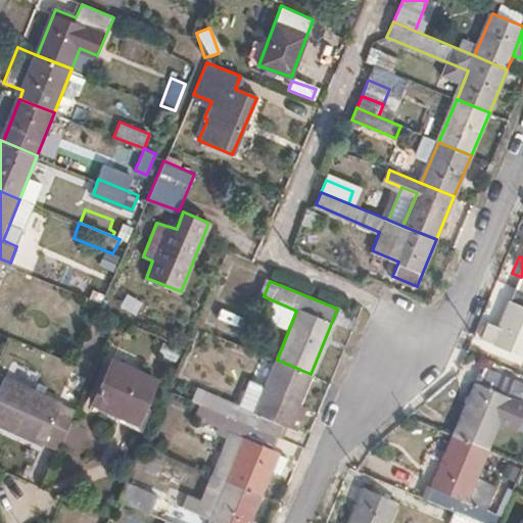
[(522,290),(516,287),(501,326),(491,322),(484,338),(522,353),(522,290)]
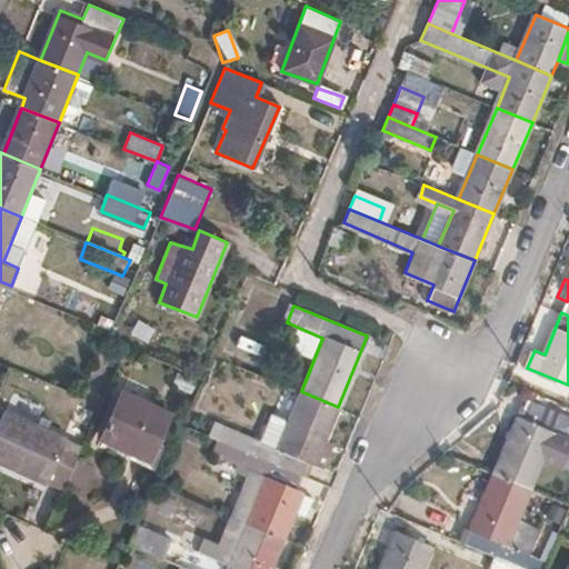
[(325,438),(338,407),(301,391),(278,448),(225,427),(218,439),(228,443),(278,465),(283,451),(315,463),(325,438)]
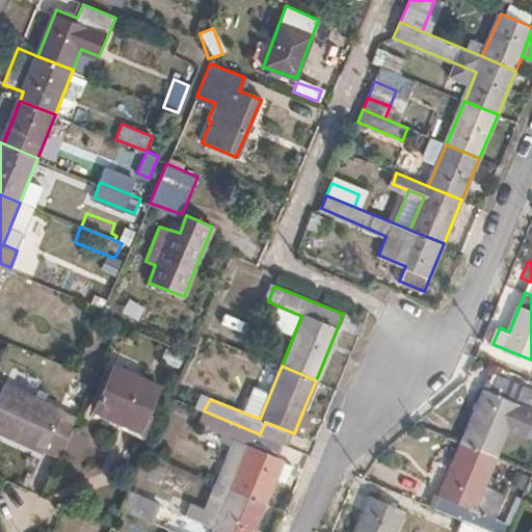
[(136,434),(155,391),(111,372),(92,416),(136,434)]
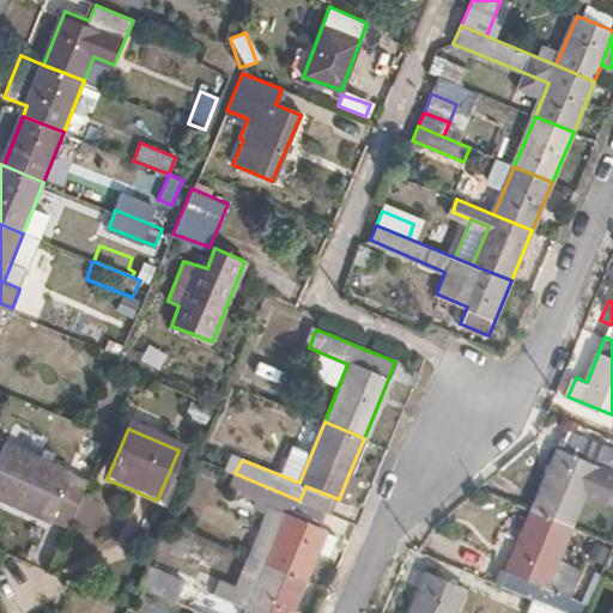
[(559,449),(533,510),(572,527),(598,466),(612,471),(612,447),(571,430),(563,449),(559,449)]
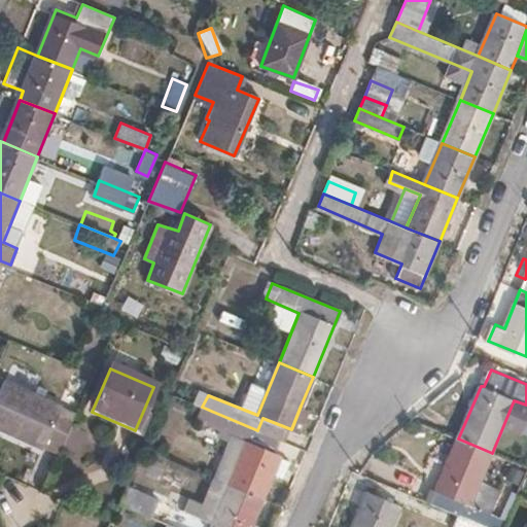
[(0,429),(57,456),(75,415),(9,385),(0,405),(0,429)]
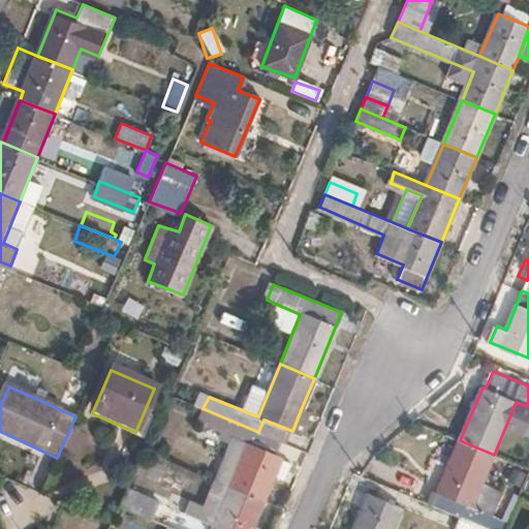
[(310,410),(302,407),(292,431),(300,433),(310,410)]
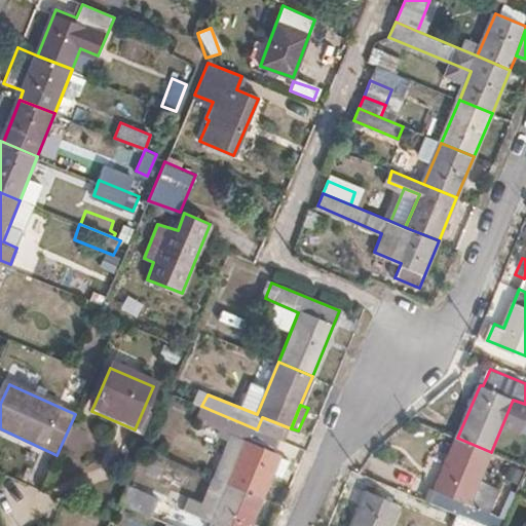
[(273,453),(279,439),(257,429),(211,410),(204,422),(245,441),(227,481),(262,495),(277,456),(273,453)]
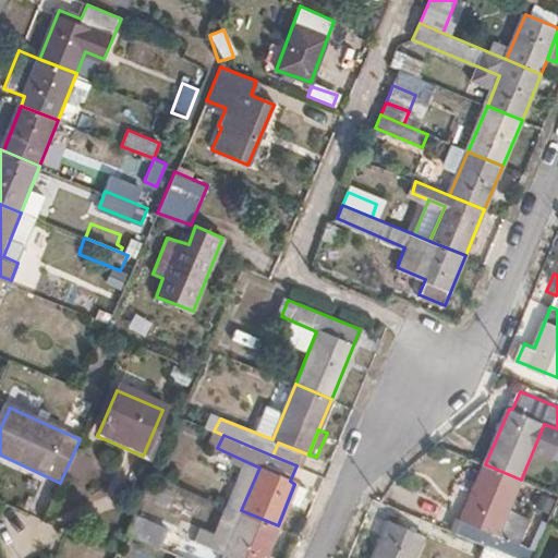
[(487,546),(516,557),(531,557),(535,549),(499,534),(521,480),(485,464),(456,533),(487,546)]
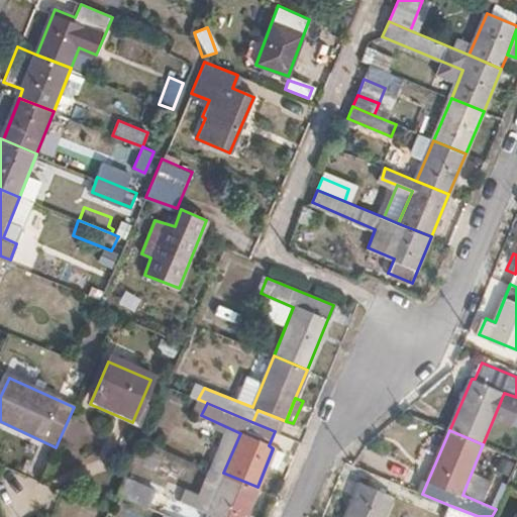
[(244,516),(257,487),(223,473),(208,511),(122,476),(115,492),(159,511),(173,516),(244,516)]
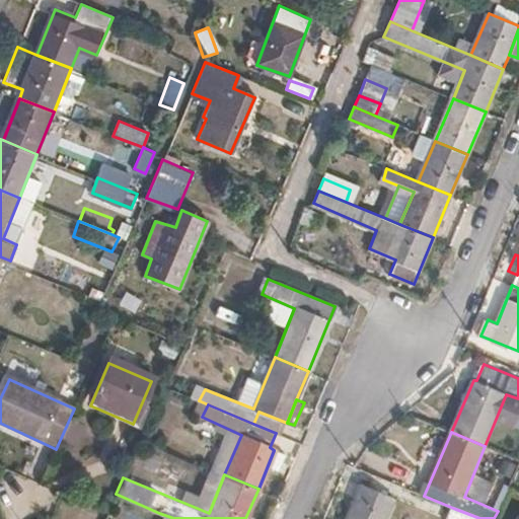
[(361,486),(347,518),(386,518),(395,499),(361,486)]
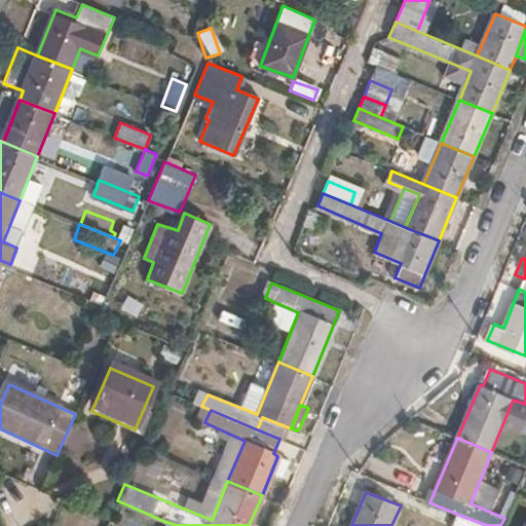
[(455,525),(486,525),(459,515),(455,525)]
